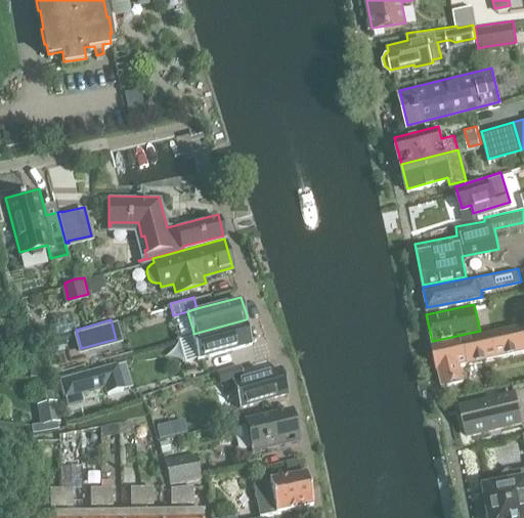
[(246,319),(193,334),(193,332),(191,333),(198,355),(251,341),(246,319)]
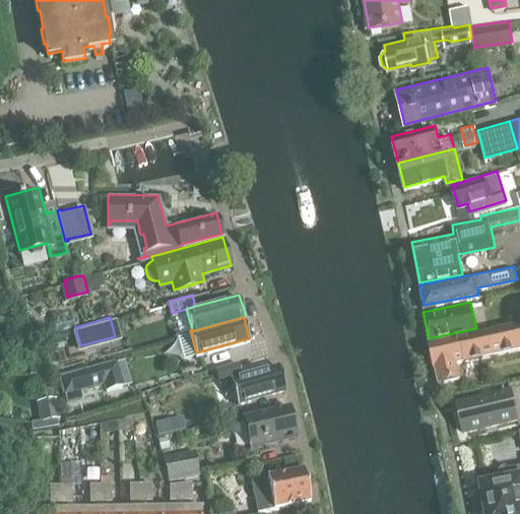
[(519,324),(519,319),(476,329),(482,354),(519,345),(519,324)]
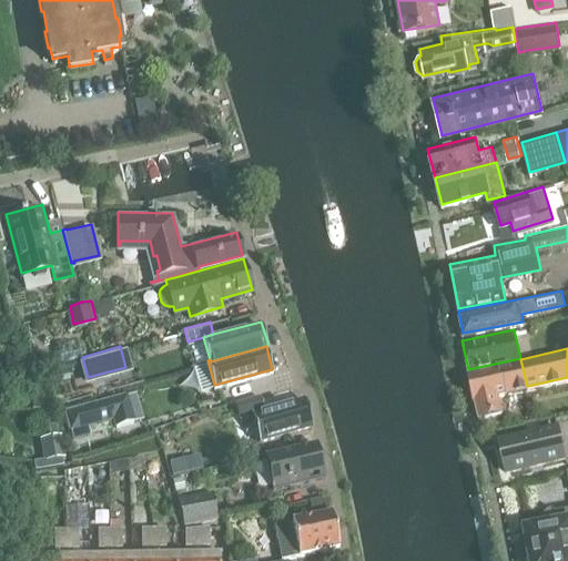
[(498,393),(527,386),(520,359),(468,370),(475,399),(479,415),(501,409),(498,393)]
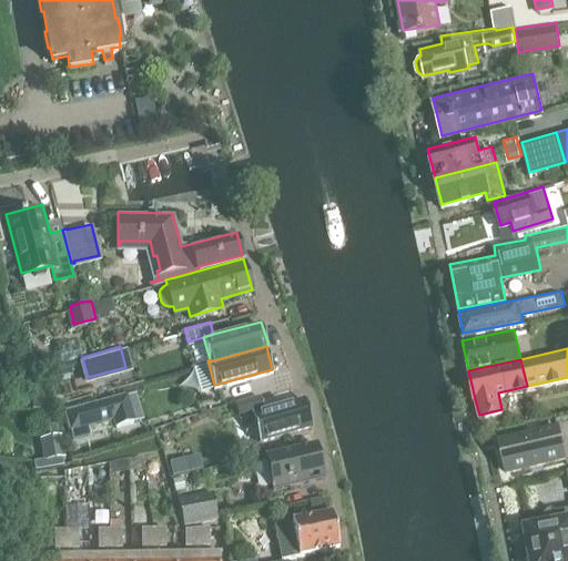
[(114,414),(117,421),(133,417),(127,391),(109,396),(114,414)]
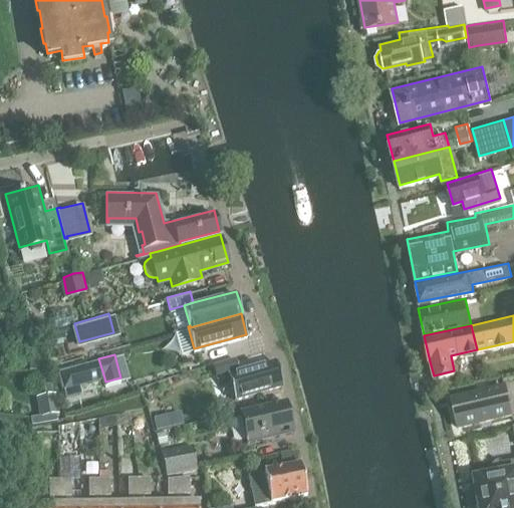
[(212,362),(213,364),(216,375),(228,372),(234,397),(282,384),(275,359),(238,369),(235,356),(212,362)]
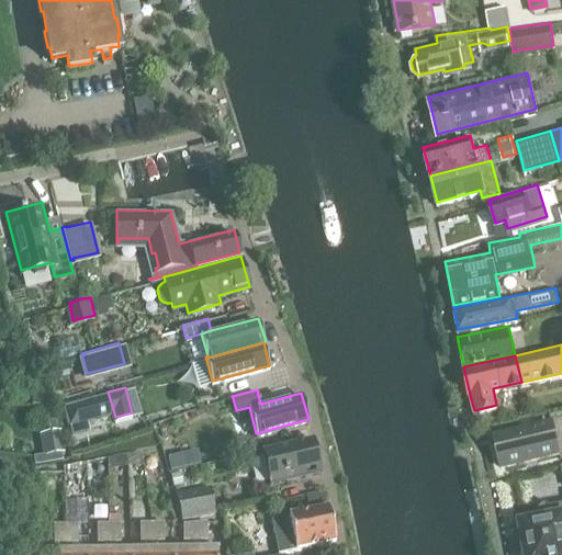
[(69,421),(87,417),(113,409),(108,392),(65,404),(69,421)]
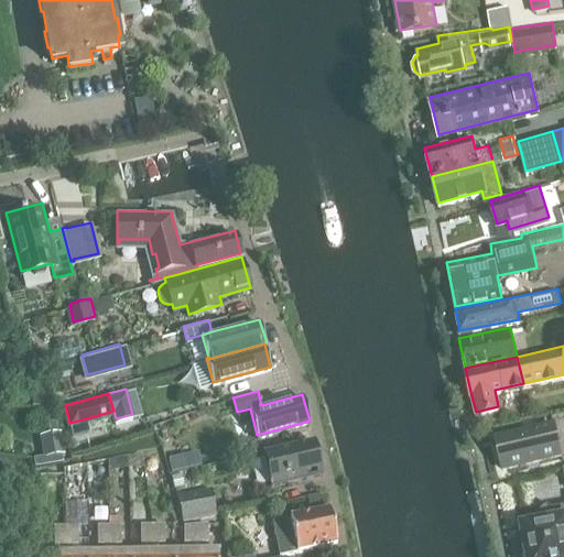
[(56,417),(49,418),(50,428),(57,427),(56,417)]
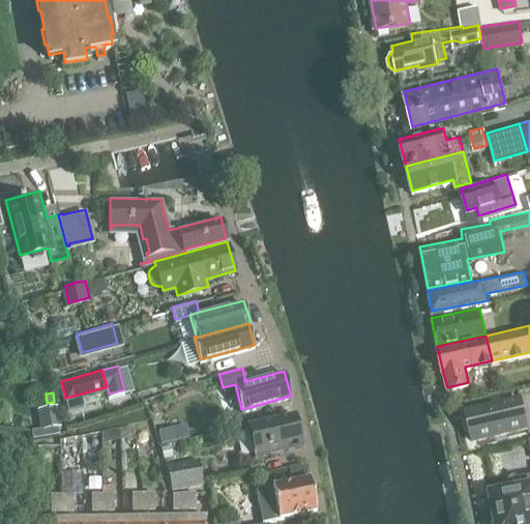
[(521,396),(466,408),(472,437),(528,424),(521,396)]
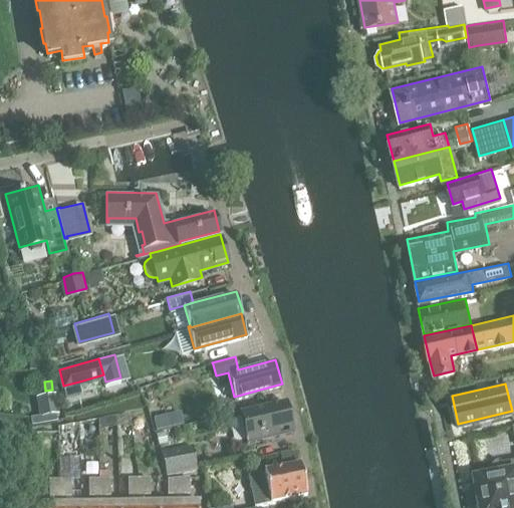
[(246,441),(294,430),(286,398),(239,408),(246,441)]
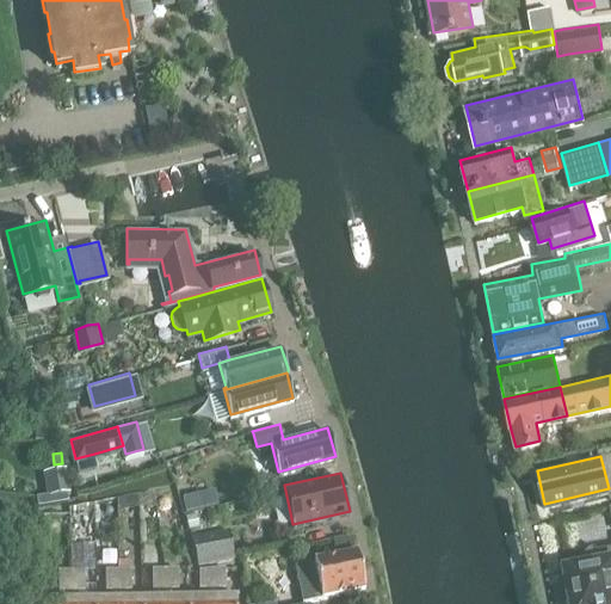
[(67,487),(36,493),(38,501),(69,495),(67,487)]
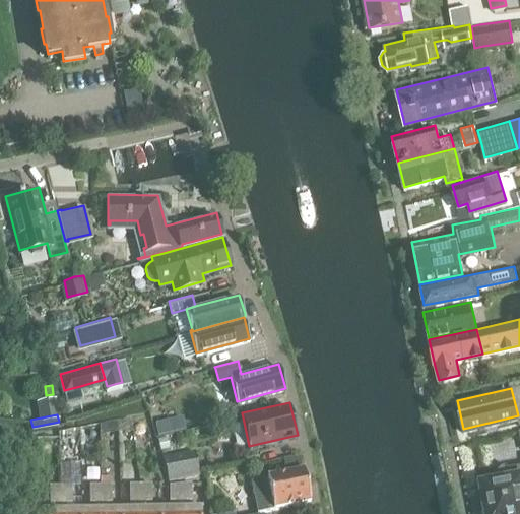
[(166,419),(154,421),(157,433),(169,431),(166,419)]
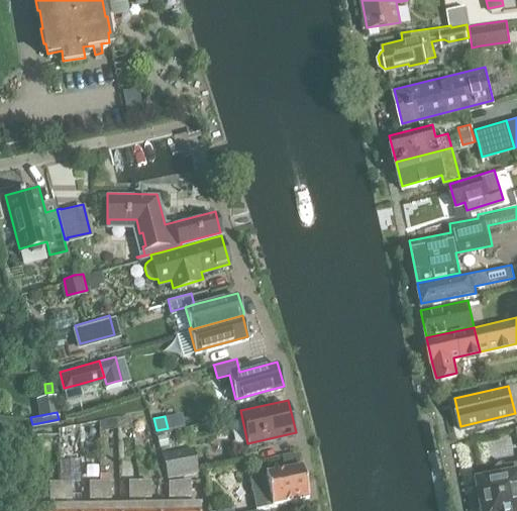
[(166,431),(158,433),(160,443),(169,441),(166,431)]
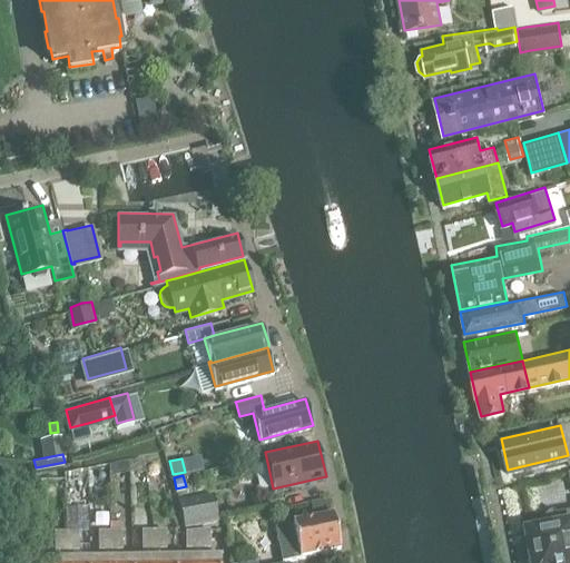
[(184,523),(218,515),(212,489),(177,496),(184,523)]
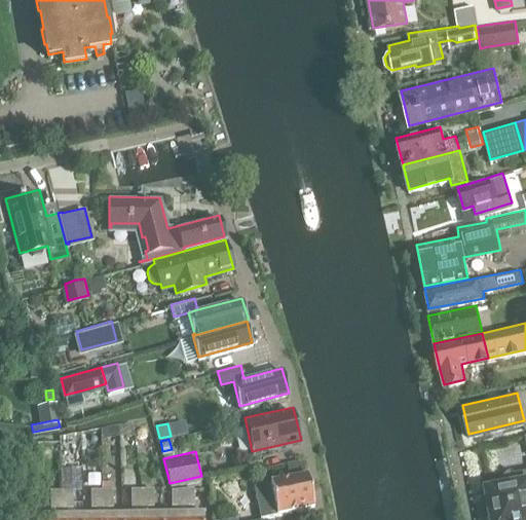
[(525,519),(525,467),(514,470),(515,475),(491,480),(492,486),(489,486),(494,513),(492,513),(493,519),(525,519)]
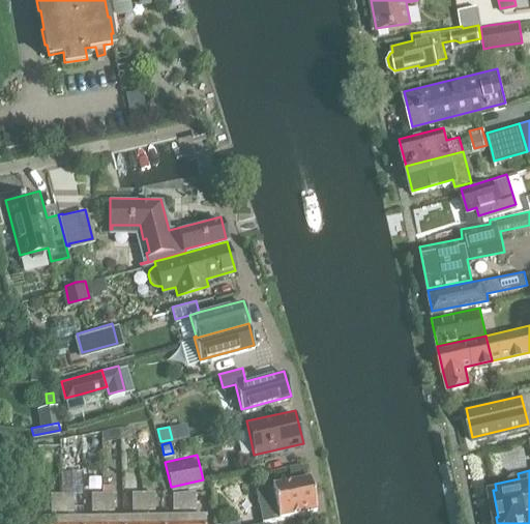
[(262,518),(316,507),(310,474),(256,485),(262,518)]
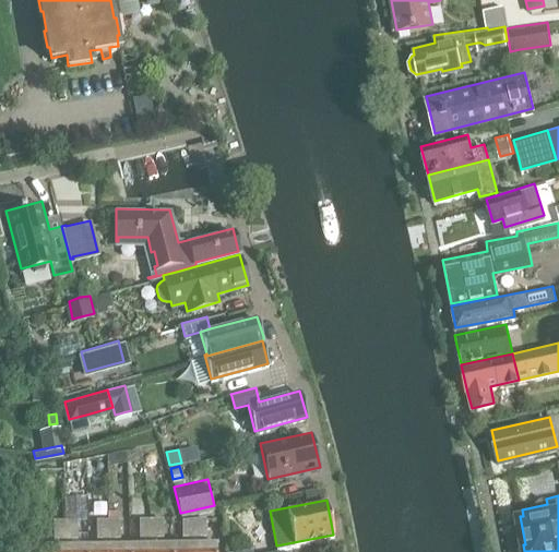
[(140,540),(130,541),(129,551),(151,551),(151,515),(139,515),(140,534),(140,540)]
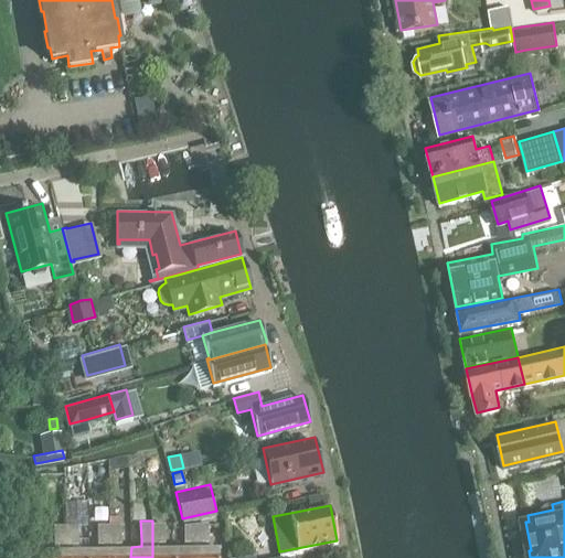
[(163,521),(152,521),(152,557),(174,557),(174,546),(158,546),(158,539),(164,539),(163,521)]
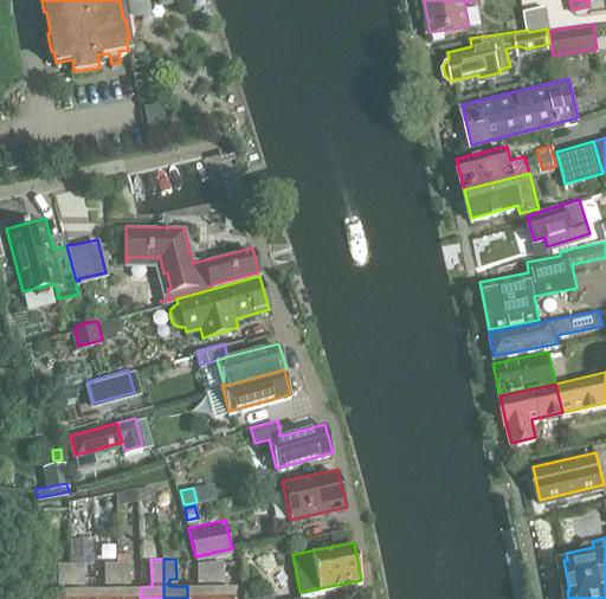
[(223,559),(210,560),(210,598),(236,598),(236,585),(217,585),(216,578),(223,578),(223,559)]
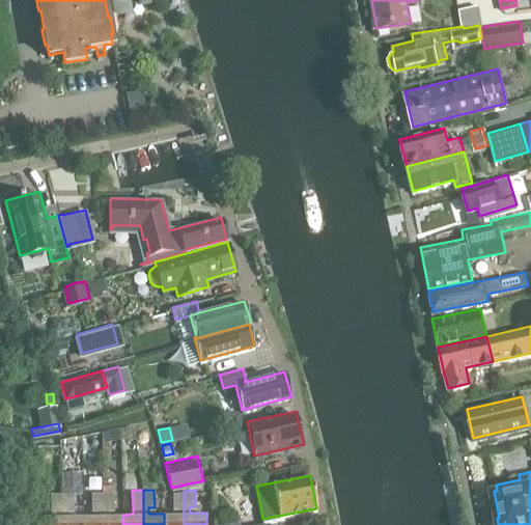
[(98,508),(98,515),(82,515),(82,524),(102,524),(102,491),(91,491),(91,508),(98,508)]
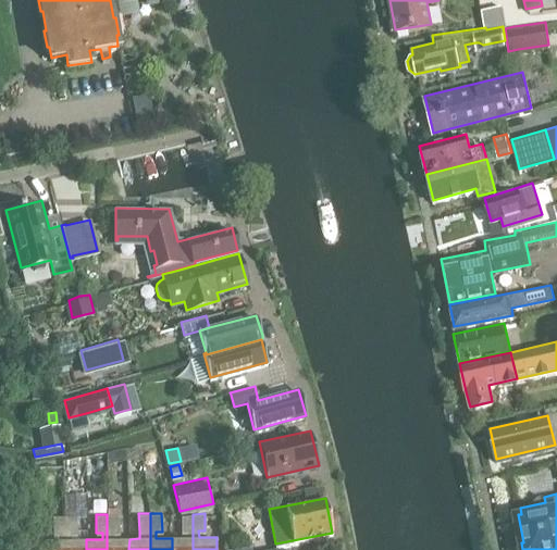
[(119,514),(107,514),(107,549),(128,549),(130,539),(113,539),(113,533),(119,533),(119,514)]
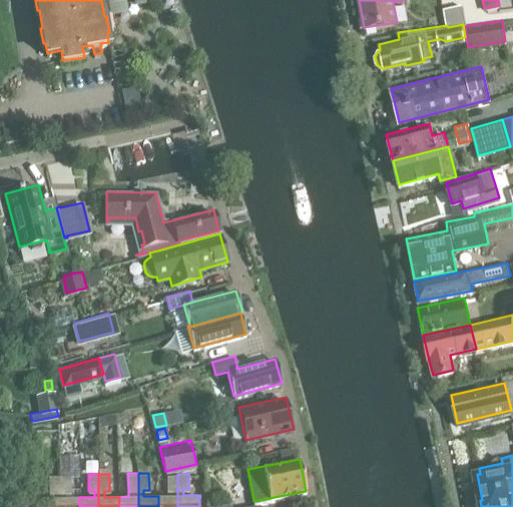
[(173,495),(158,496),(158,506),(177,506),(177,474),(167,475),(167,476),(167,490),(172,490),(173,495)]
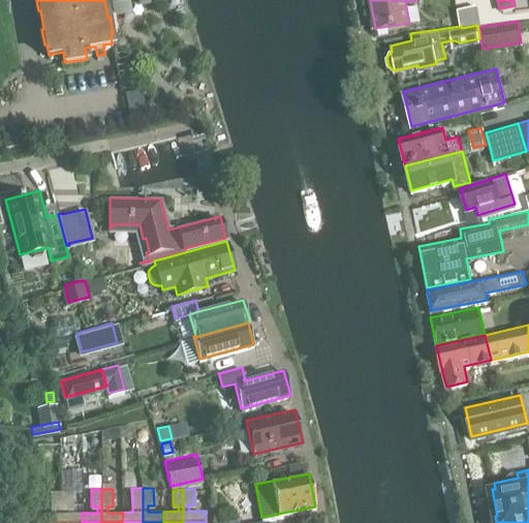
[(39,522),(61,522),(61,490),(50,490),(51,508),(56,508),(57,514),(39,514),(39,522)]
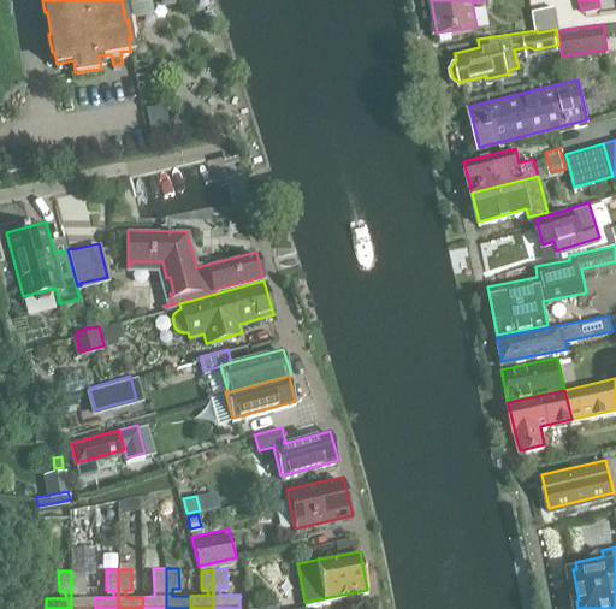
[(84,571),(71,571),(71,608),(95,608),(95,597),(95,585),(84,585),(84,571)]
